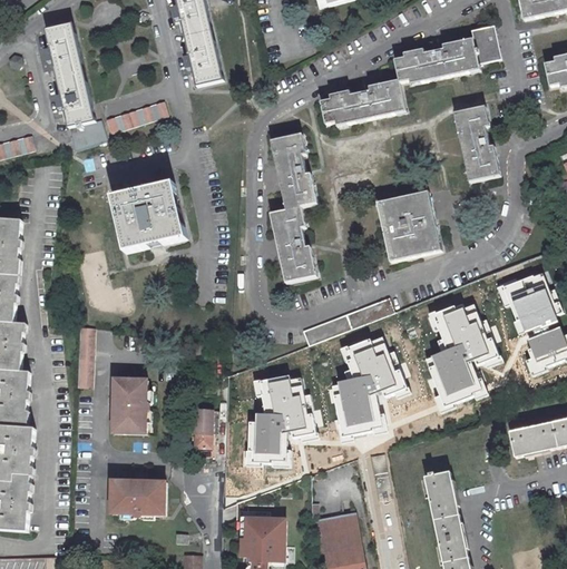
[(189,59),(184,59),(186,68),(191,65),(196,86),(221,79),(201,0),(174,0),(177,10),(172,10),(174,20),(179,17),(189,59)]
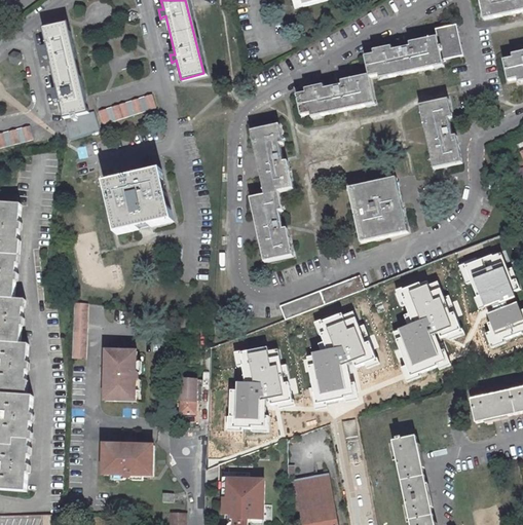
[(476,0),(481,21),(522,11),(522,0),(476,0)]
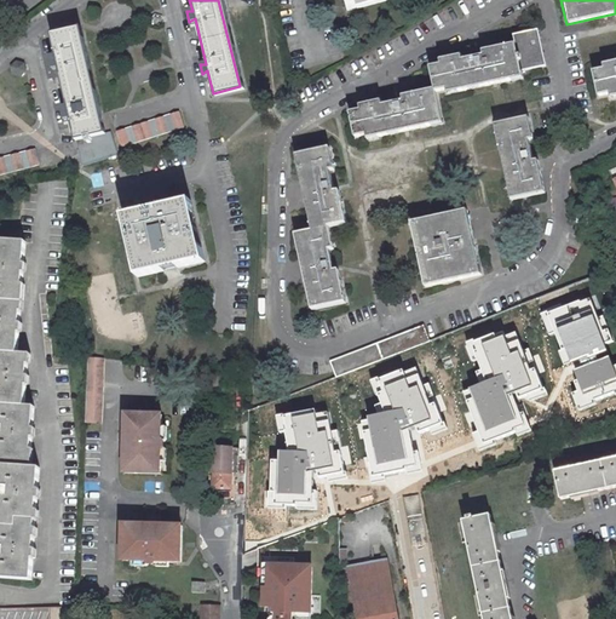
[(104,1),(101,10),(128,23),(133,13),(104,1)]
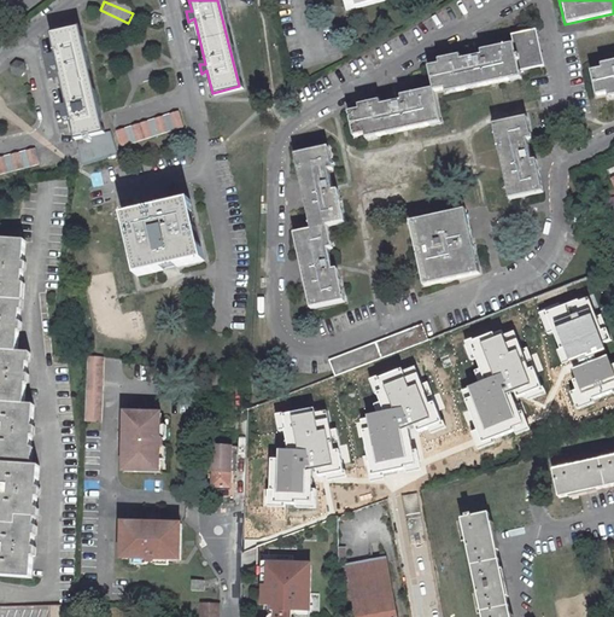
[(151,35),(157,30),(156,23),(148,22),(144,27),(145,34),(151,35)]
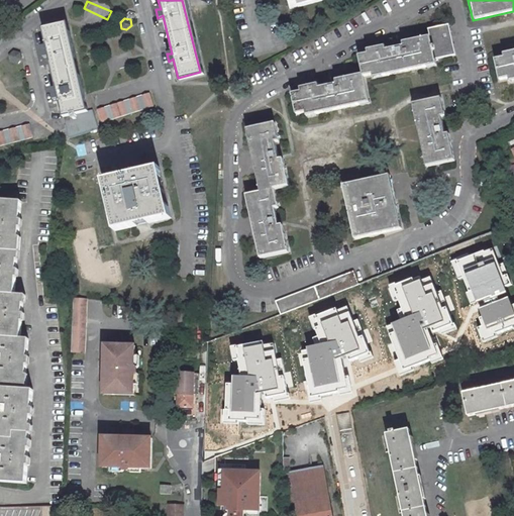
[(44,46),(39,46),(41,55),(45,53),(55,90),(48,90),(52,99),(56,96),(65,137),(94,129),(89,108),(83,110),(63,22),(40,27),(44,46)]
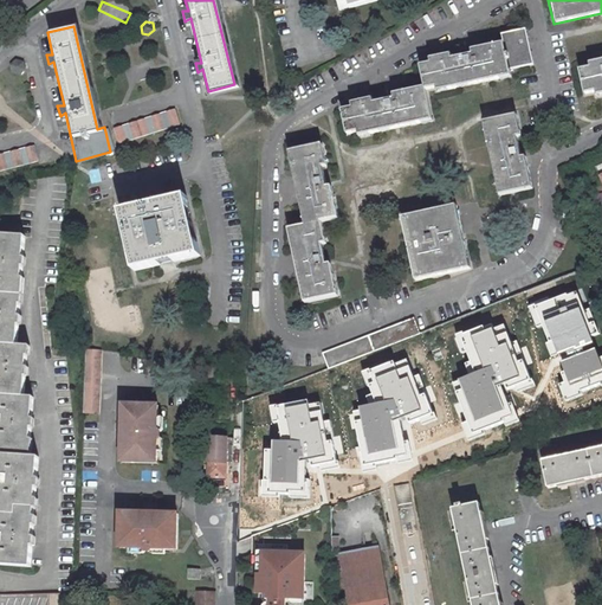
[(526,30),(503,34),(510,70),(533,65),(526,30)]
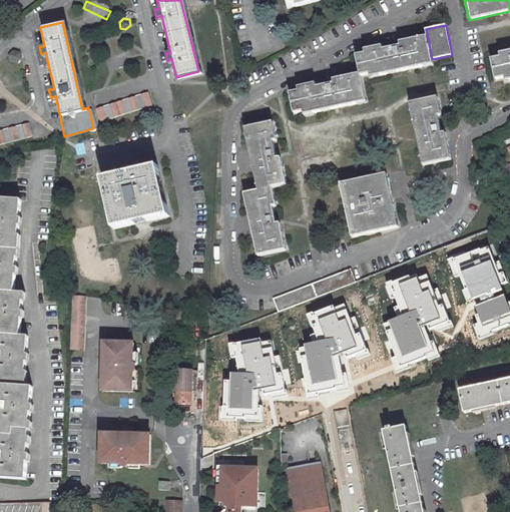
[(365,53),(357,55),(362,77),(371,75),(373,78),(433,65),(427,37),(401,42),(401,46),(384,49),(383,46),(365,50),(365,53)]
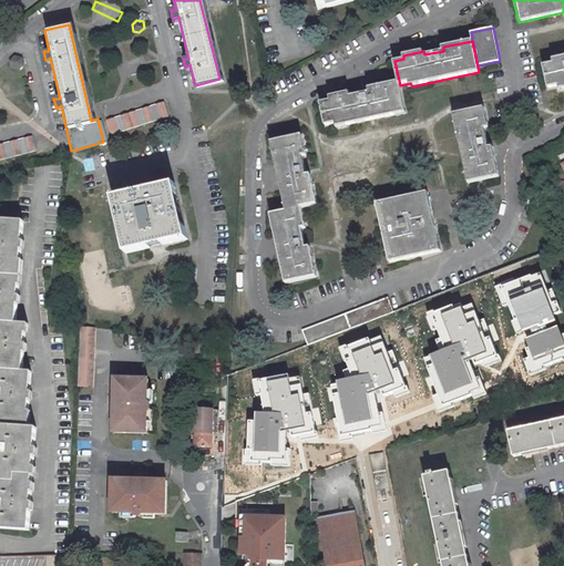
[(10,54),(8,64),(19,68),(22,58),(10,54)]
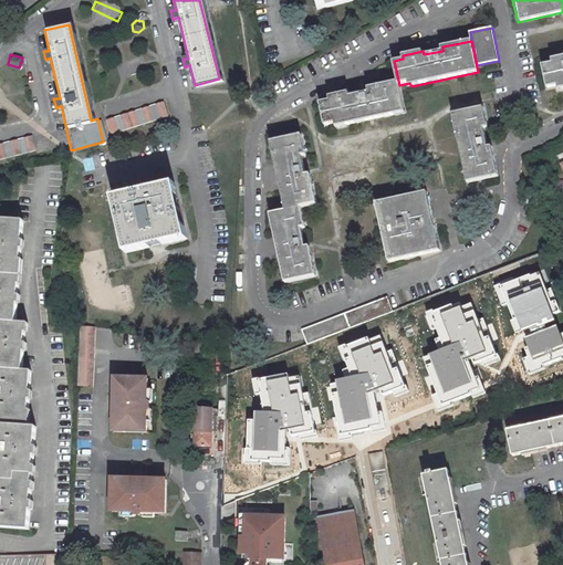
[(549,65),(540,67),(545,94),(562,90),(562,58),(548,62),(549,65)]
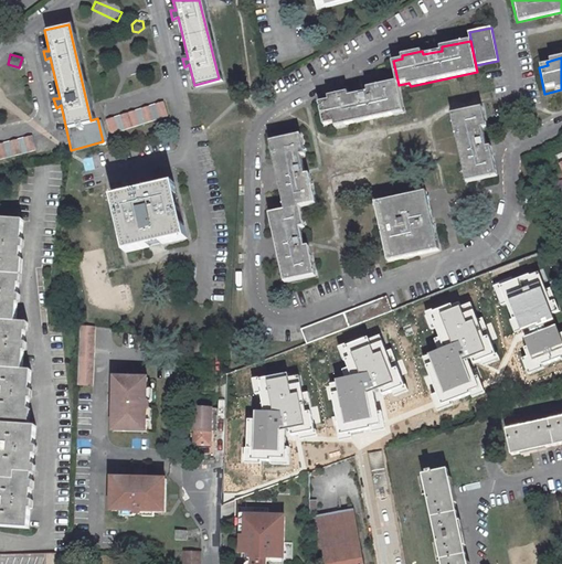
[(396,82),(367,87),(368,93),(349,96),(348,92),(329,96),(330,100),(320,103),(325,125),(335,123),(336,127),(403,113),(396,82)]
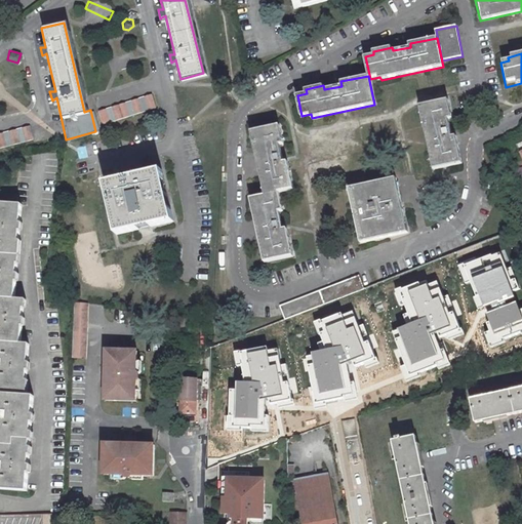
[(98,124),(152,112),(149,98),(95,112),(98,124)]
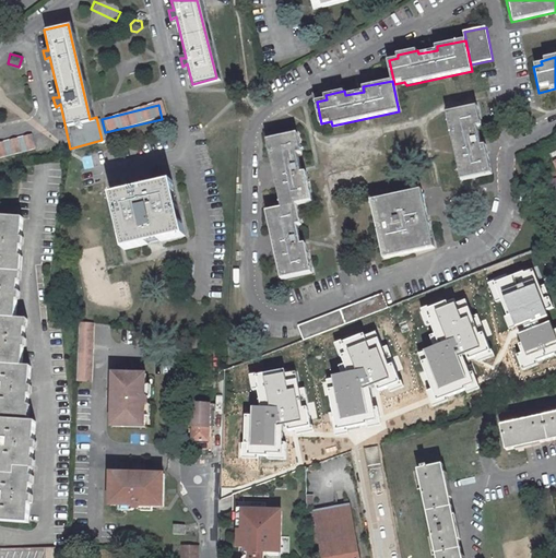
[(477,108),(449,115),(453,137),(462,182),(493,176),(486,146),(482,146),(478,129),(482,128),(477,108)]
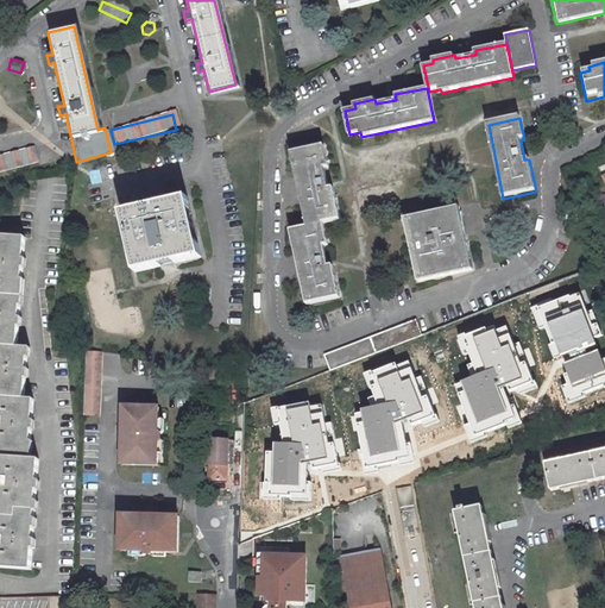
[(0,167),(32,157),(29,143),(0,150),(0,167)]
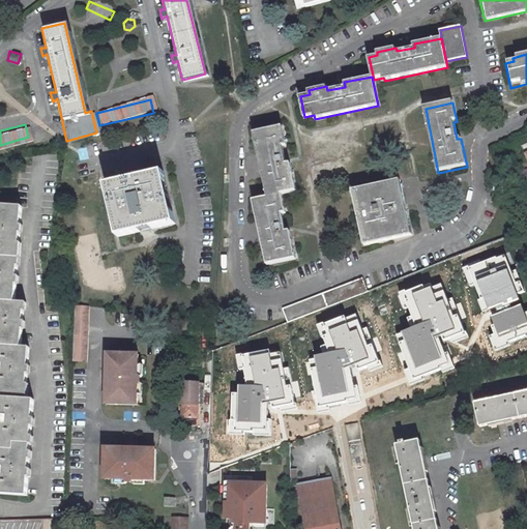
[(284,127),(255,134),(263,171),(269,199),(255,202),(268,265),(296,259),(291,232),(287,232),(283,214),(287,213),(283,196),(297,192),(292,165),(288,166),(285,147),(288,146),(284,127)]
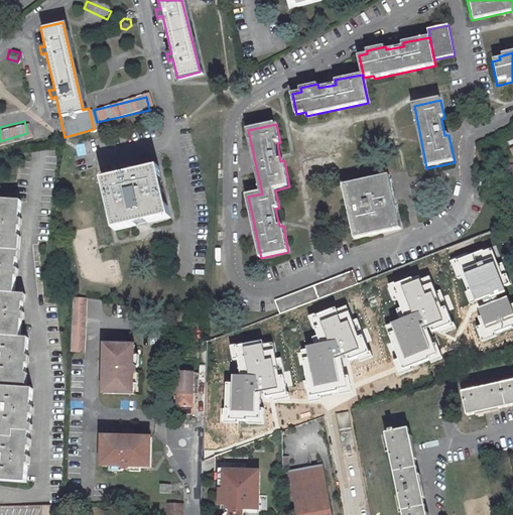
[(156,167),(101,179),(112,231),(167,219),(156,167)]
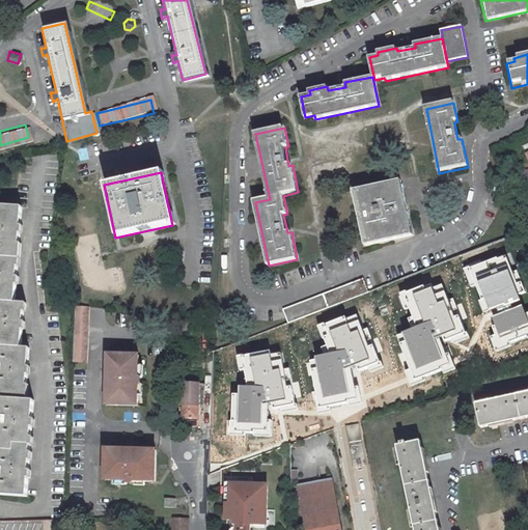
[(401,182),(353,192),(357,208),(365,247),(413,236),(401,182)]
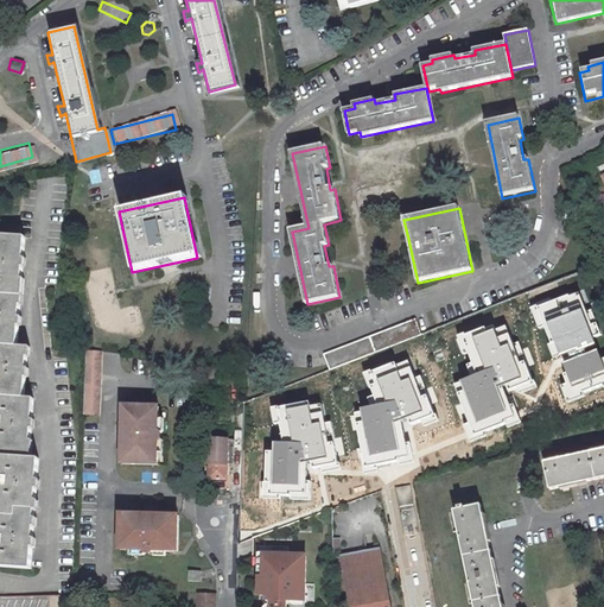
[(0,450),(0,561),(29,564),(36,453),(29,451),(31,392),(23,392),(25,342),(14,341),(20,233),(0,229),(0,450)]
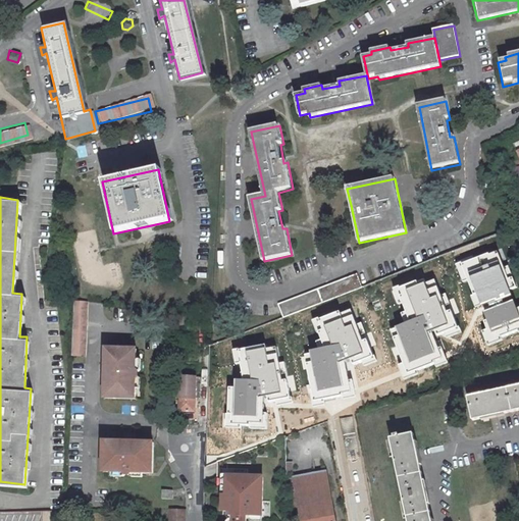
[(518,311),(498,254),(414,284),(440,357),(518,326),(518,311)]
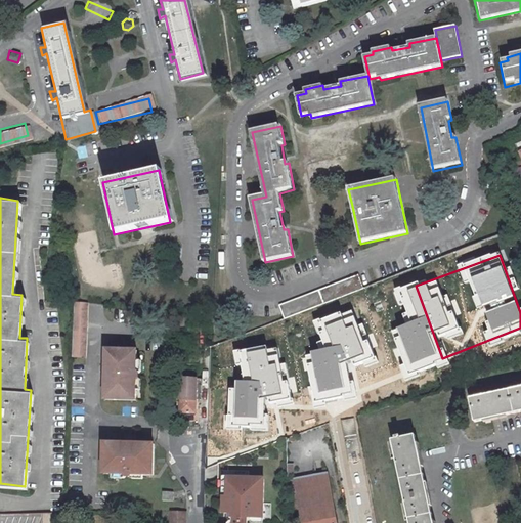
[(278,302),(284,316),(363,287),(358,272),(278,302)]
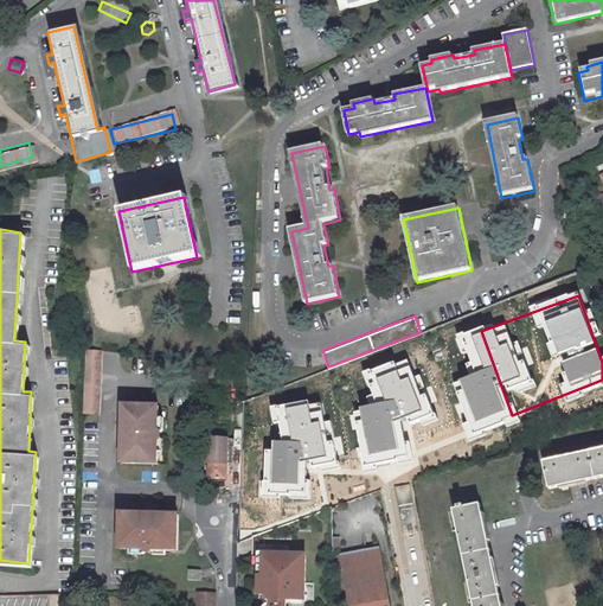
[(100,350),(84,349),(82,413),(97,414),(100,350)]
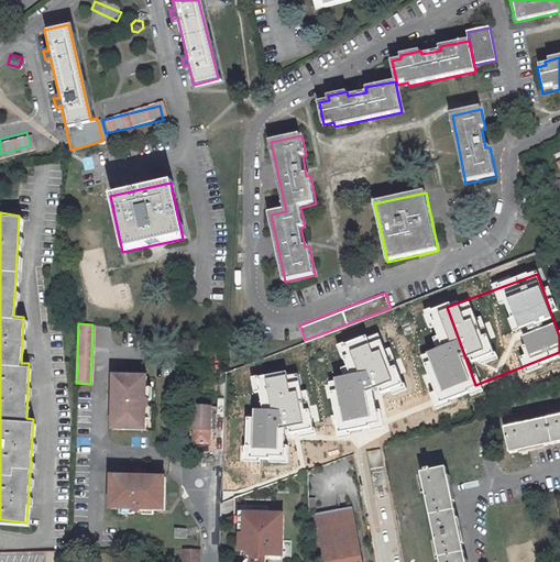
[(331,351),(242,384),(270,462),(360,429),(331,351)]
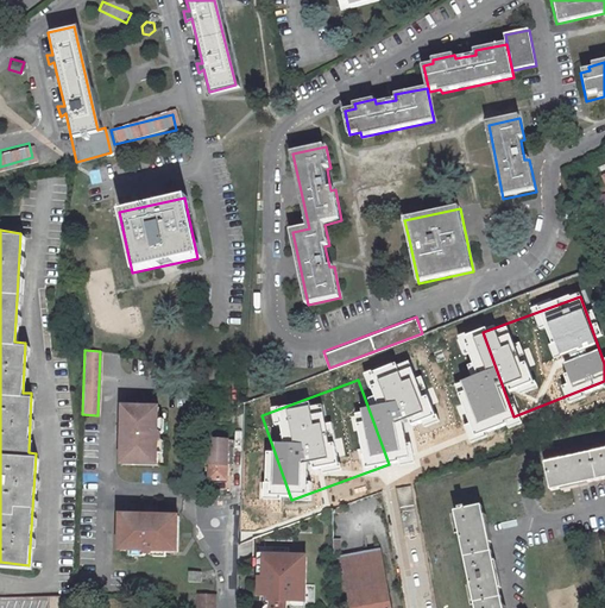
[(121,405),(119,463),(156,464),(156,439),(158,438),(158,436),(158,432),(157,432),(157,431),(157,406),(121,405)]
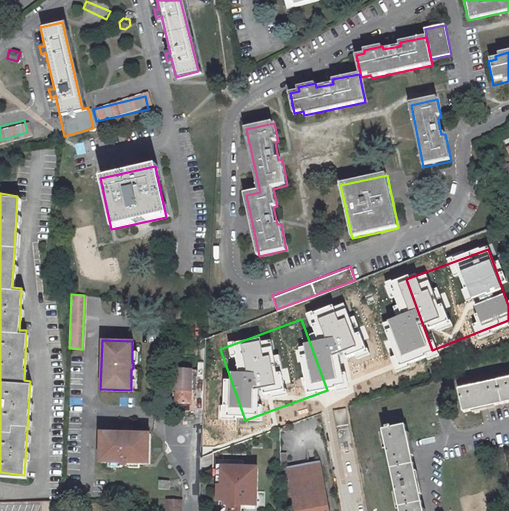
[(173,365),(172,400),(188,401),(188,394),(193,394),(194,365),(173,365)]
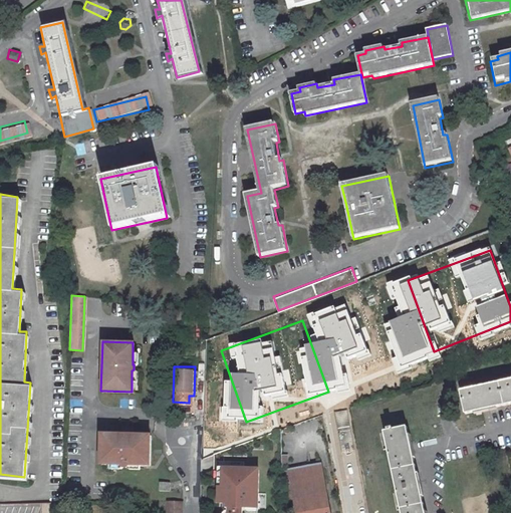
[(510,375),(460,388),(465,411),(486,406),(510,400),(510,375)]
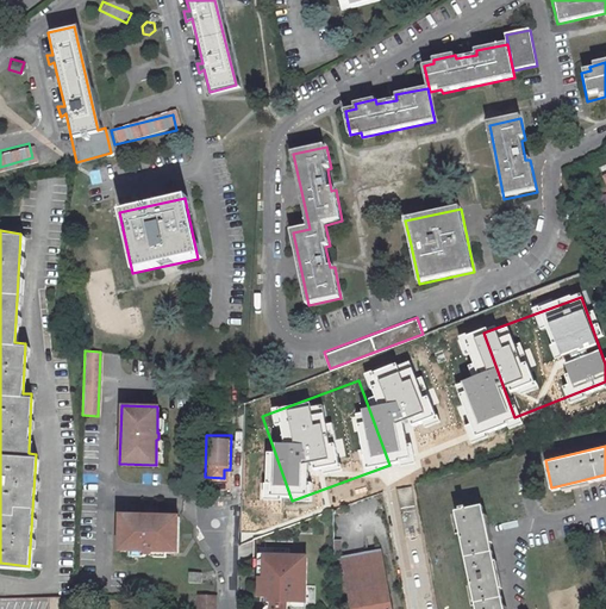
[(293,510),(312,504),(311,497),(291,503),(293,510)]
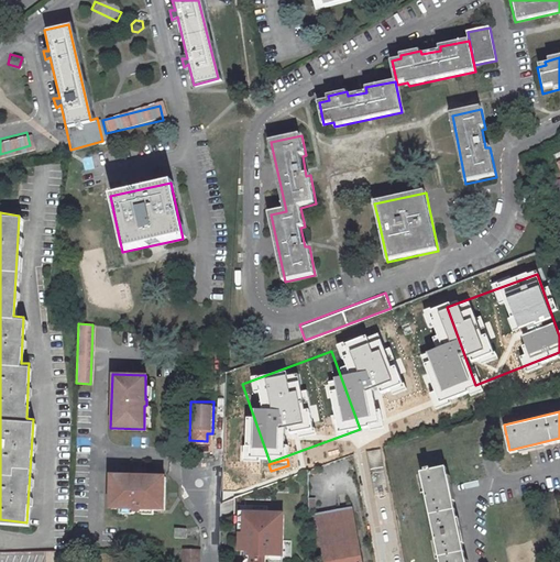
[(445,463),(420,469),(439,561),(464,561),(458,526),(449,483),(445,463)]
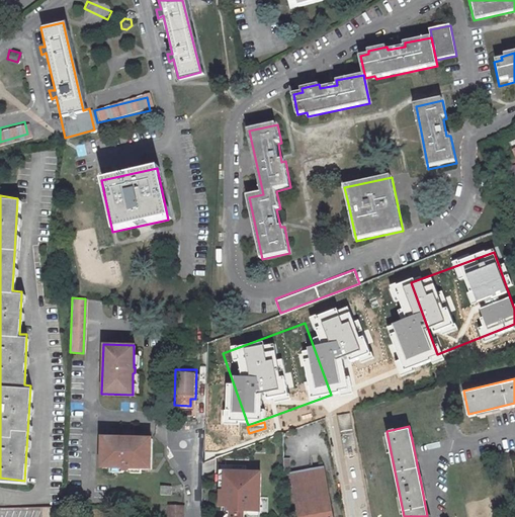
[(150,437),(101,436),(100,466),(120,467),(122,469),(126,469),(129,467),(149,467),(150,437)]
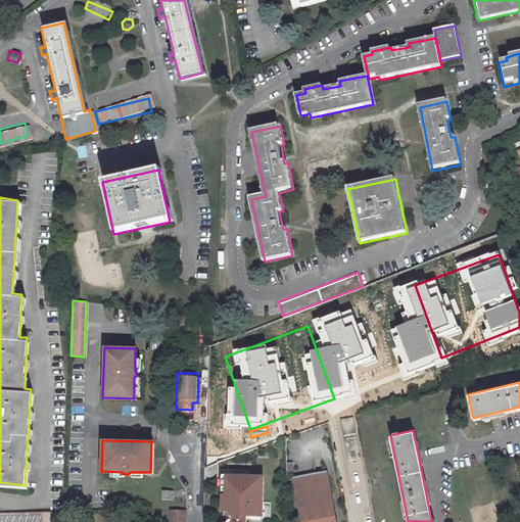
[(330,521),(321,471),(291,476),(298,521),(330,521)]
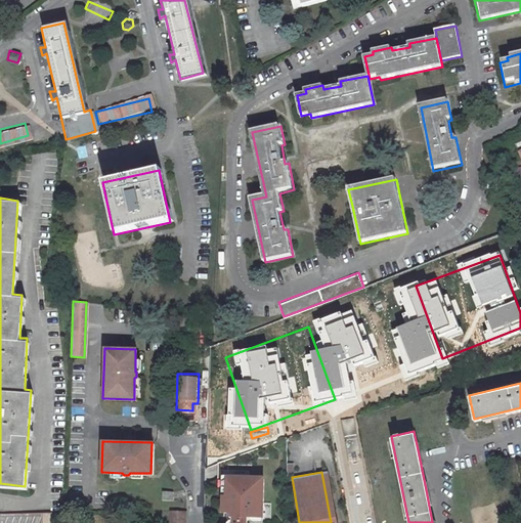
[(245,522),(246,514),(262,514),(263,475),(227,474),(226,494),(222,493),(222,509),(231,510),(231,514),(233,514),(232,522),(245,522)]
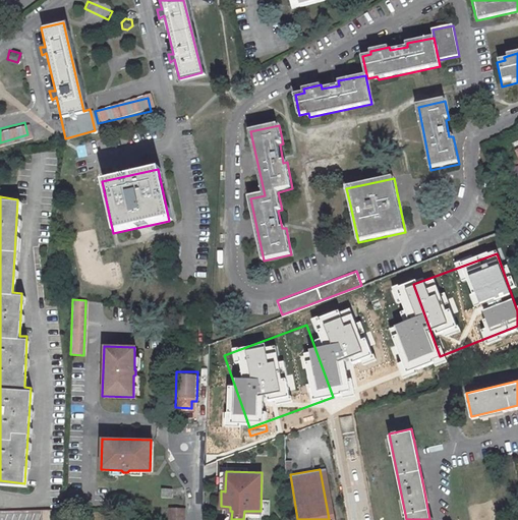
[(170,485),(159,485),(159,495),(170,495),(170,485)]
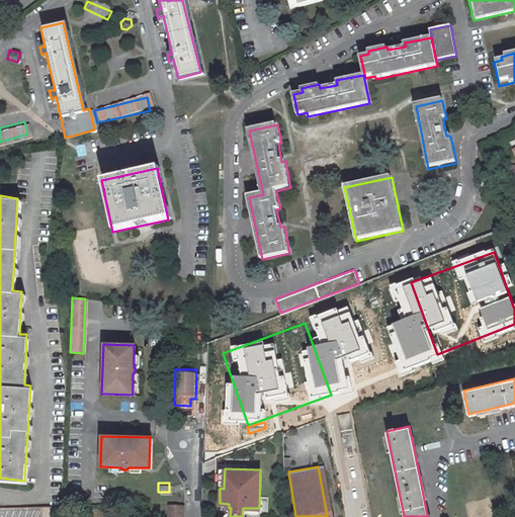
[(165,502),(164,516),(180,516),(180,502),(165,502)]
